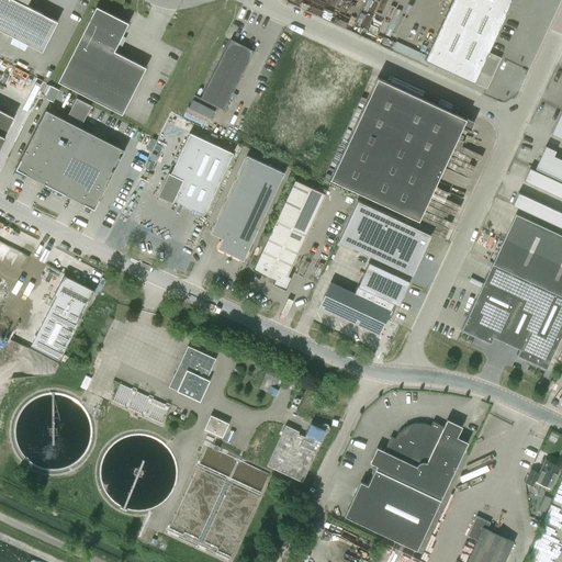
[(57,22),(52,19),(27,7),(27,6),(27,4),(29,4),(30,0),(0,0),(0,30),(42,52),(57,22)]
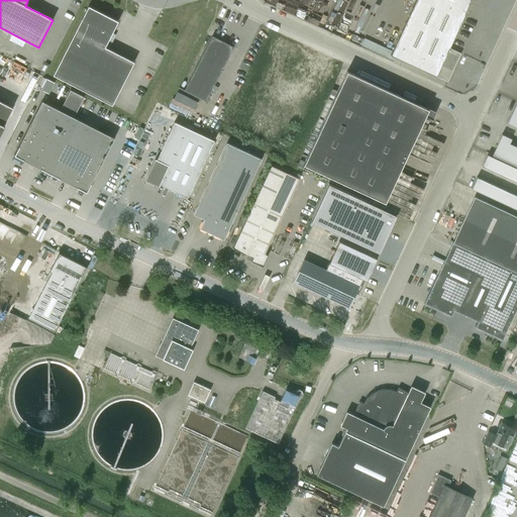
[(415,0),(391,56),(447,82),(460,54),(449,48),(472,0),(415,0)]
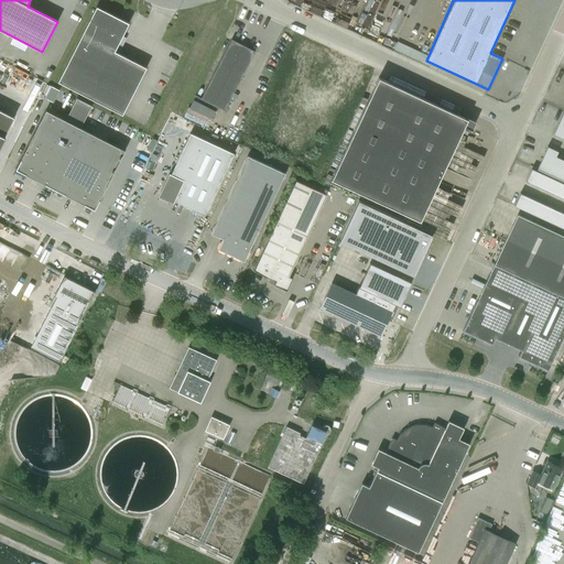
[(97,7),(58,83),(122,116),(147,68),(115,52),(129,23),(97,7)]
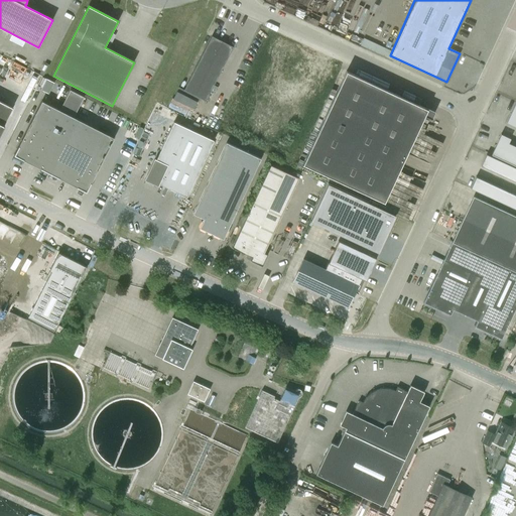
[(206,101),(225,62),(233,46),(212,35),(183,90),(206,101)]
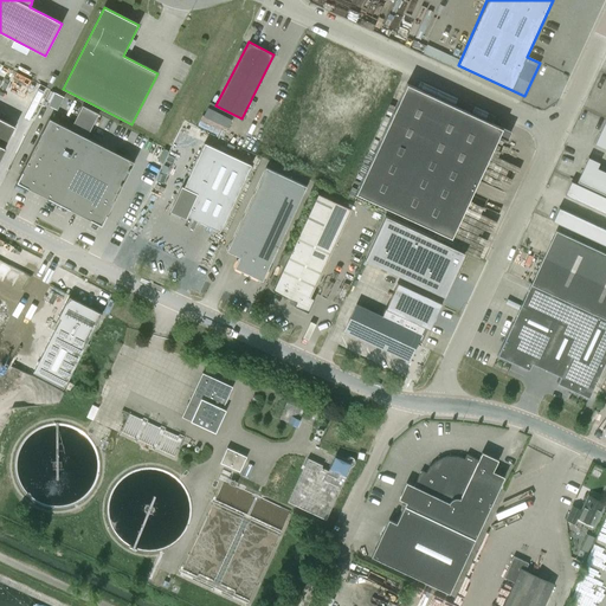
[(451,237),(472,192),(498,136),(502,128),(407,84),(356,193),(451,237)]
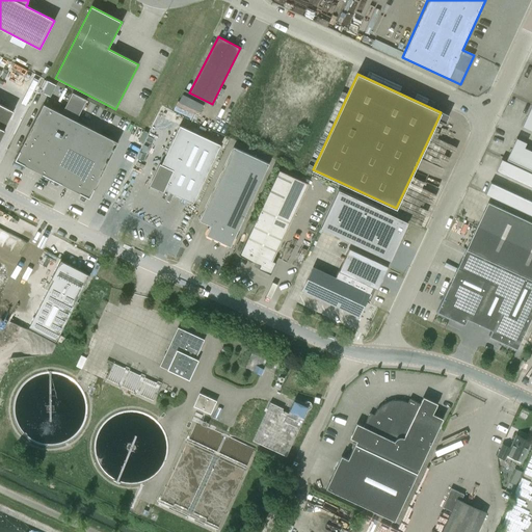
[(47,80),(41,91),(49,96),(55,84),(47,80)]
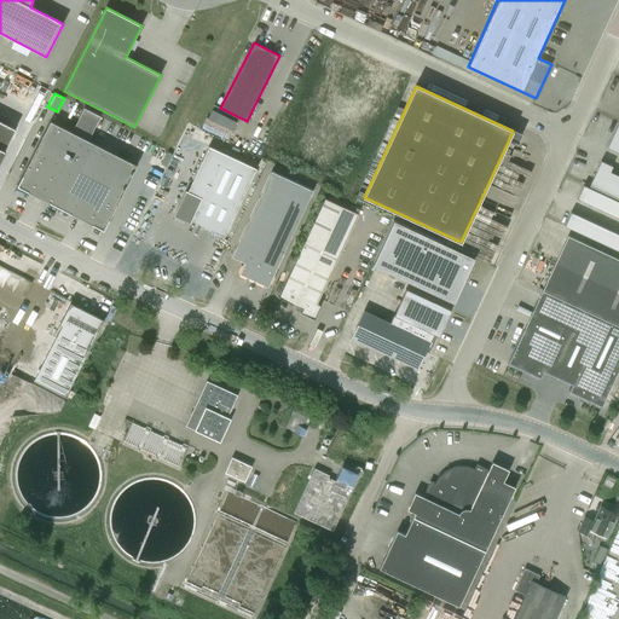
[(51,121),(17,186),(104,231),(137,166),(88,140),(100,117),(85,109),(73,132),(51,121)]
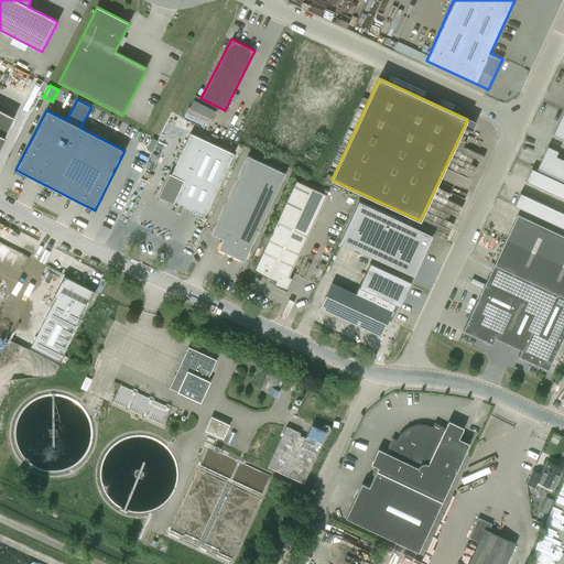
[(187,106),(184,116),(207,126),(212,116),(187,106)]
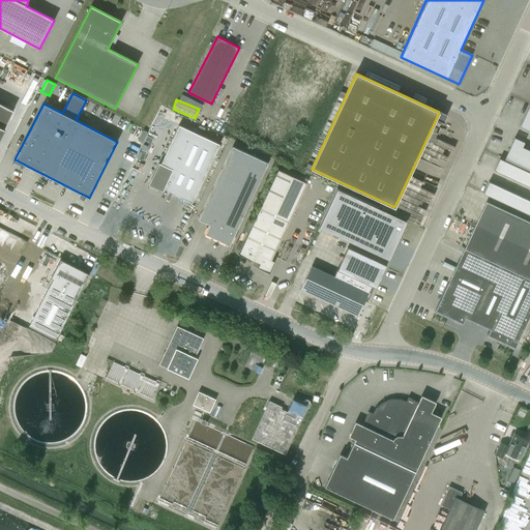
[(0,137),(13,111),(0,102),(0,137)]
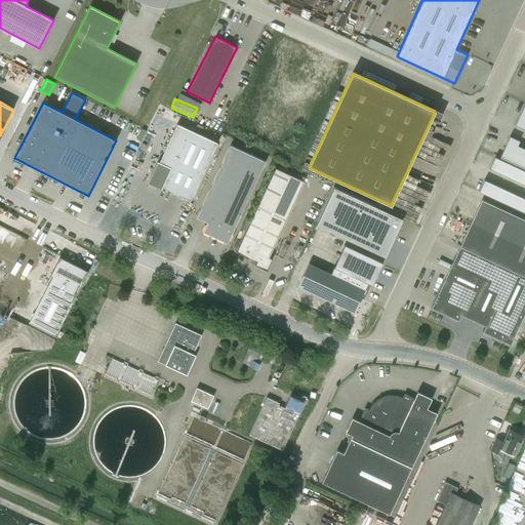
[(524,128),(524,104),(524,105),(515,125),(524,129),(524,128)]
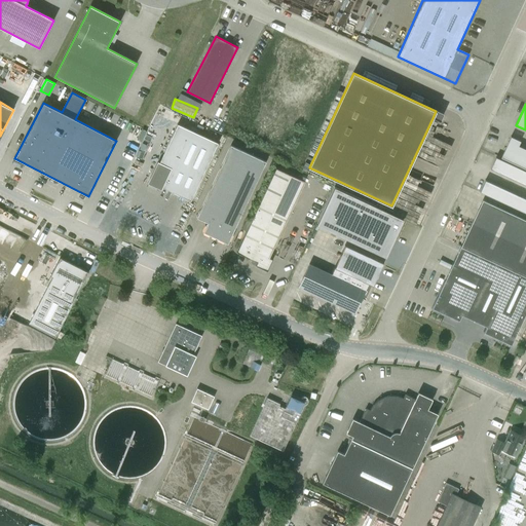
[(177,124),(211,140),(215,130),(181,115),(177,124)]
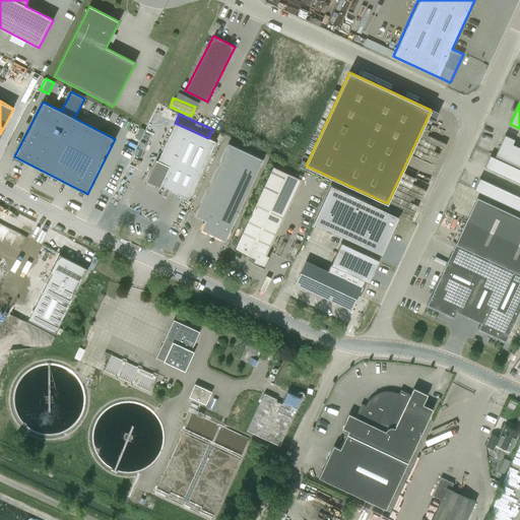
[(159,187),(160,185),(188,198),(215,141),(176,123),(157,161),(155,160),(145,181),(159,187)]
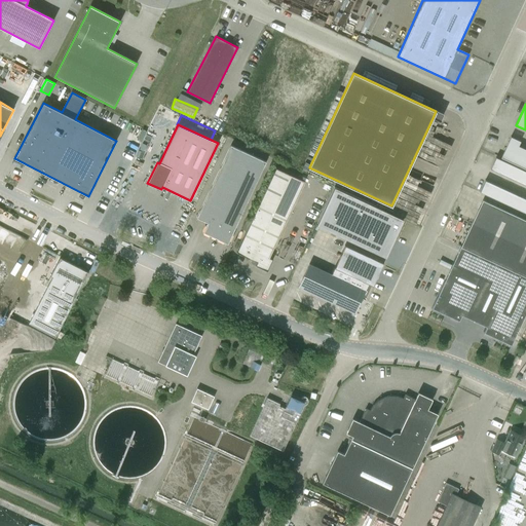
[(520,166),(525,152),(525,149),(518,146),(520,141),(511,137),(501,157),(520,166)]
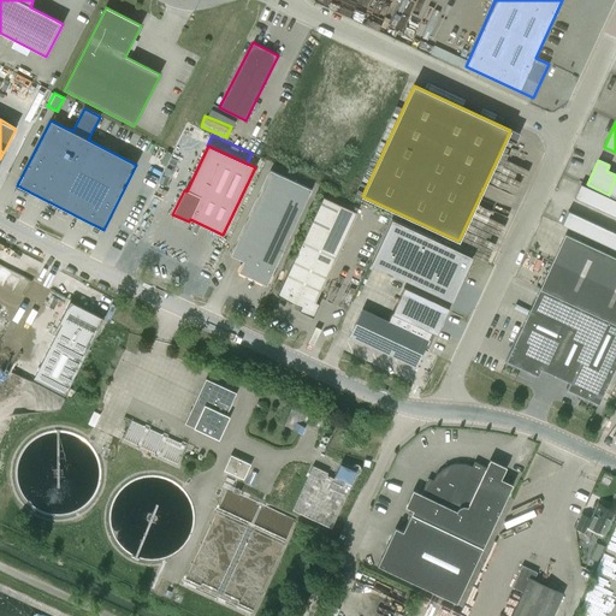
[(243,261),(238,272),(267,285),(312,189),(271,170),(231,255),(243,261)]
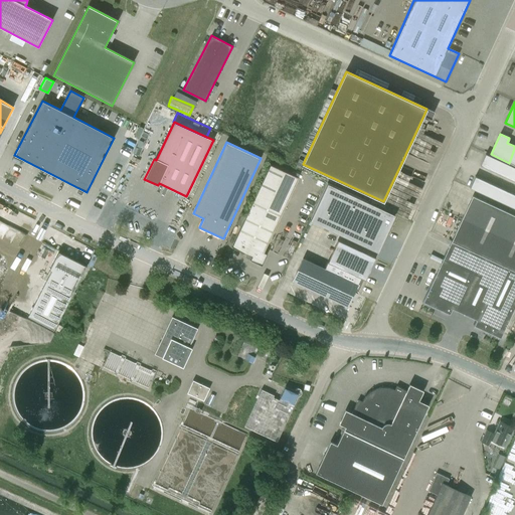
[(486,154),(480,166),(502,176),(508,164),(486,154)]
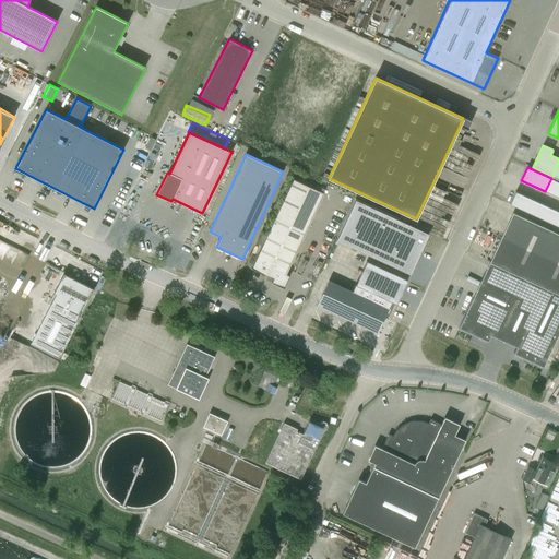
[(558,181),(551,178),(545,191),(557,197),(558,192),(558,181)]
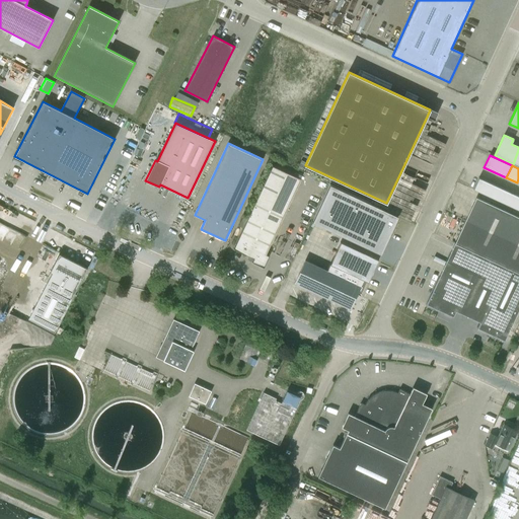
[(234,248),(249,255),(253,258),(252,262),(264,267),(269,255),(266,253),(301,179),(273,166),(234,248)]
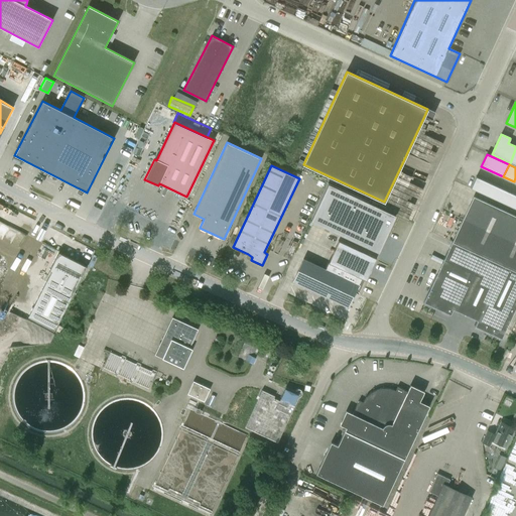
[(476,176),(471,188),(492,199),(498,186),(476,176)]
